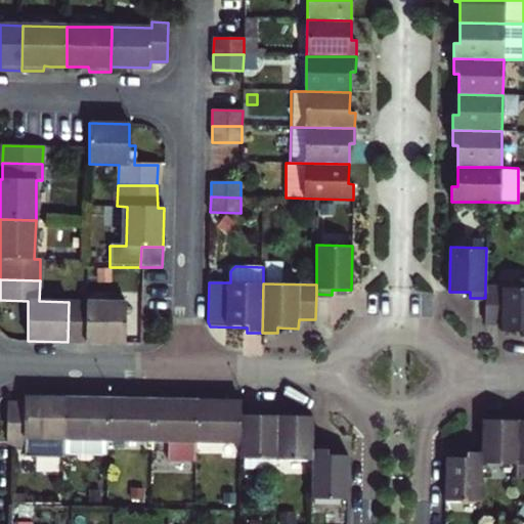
[(523,288),(485,288),(485,298),(484,322),(501,323),(503,333),(521,333),(521,338),(523,337),(523,288)]
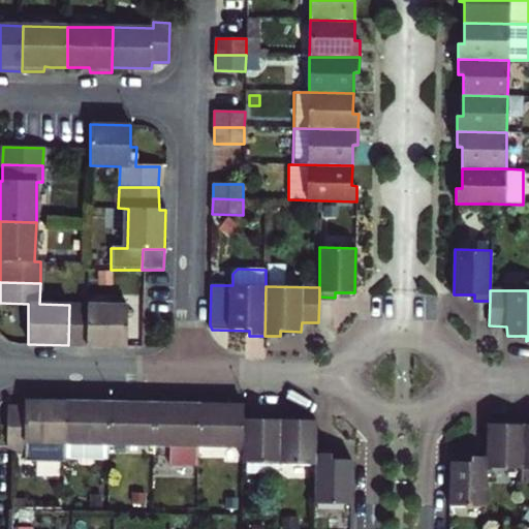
[(125,346),(126,306),(87,305),(69,305),(68,345),(125,346)]
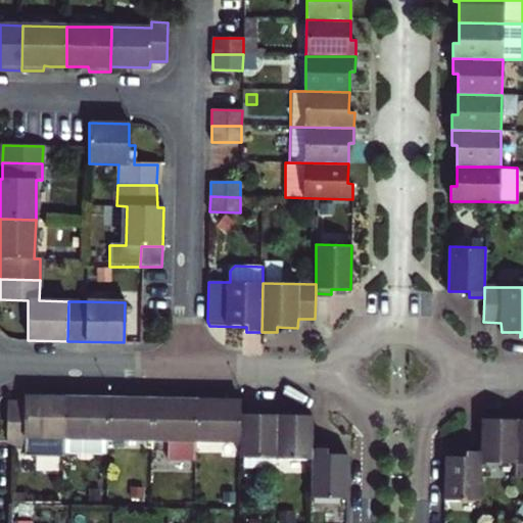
[(107,438),(108,398),(108,392),(87,392),(87,398),(81,398),(64,397),(63,438),(107,438)]
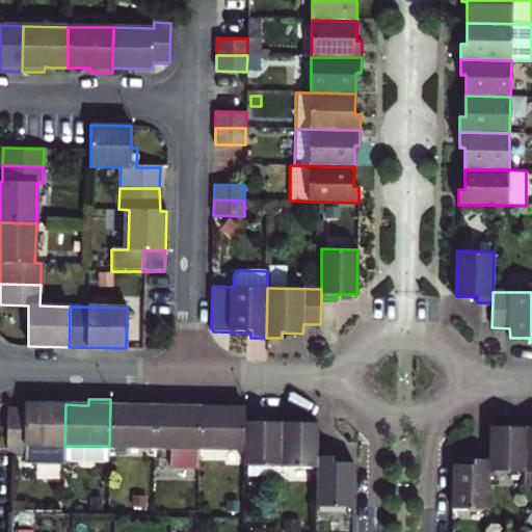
[(109,446),(155,447),(156,400),(133,399),(133,406),(126,406),(110,405),(109,446)]
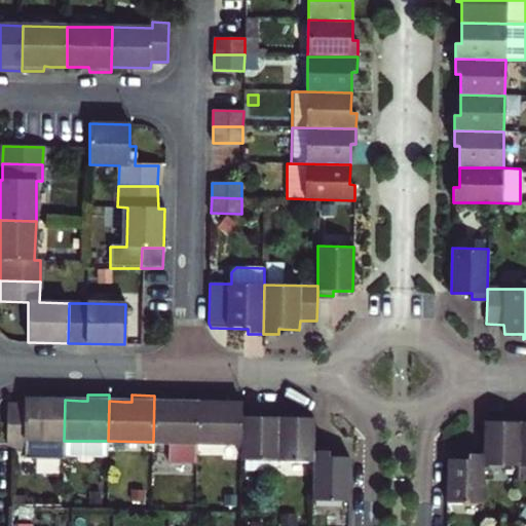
[(176,402),(176,397),(154,396),(153,442),(197,443),(197,403),(183,402),(176,402)]
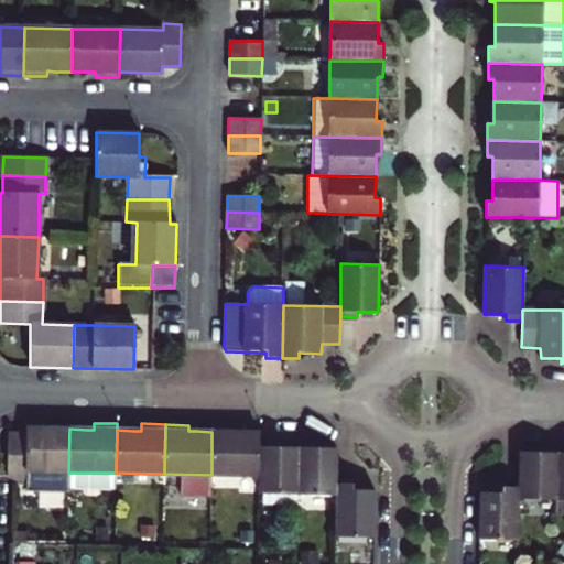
[(213,425),(212,432),(212,475),(259,476),(260,447),(260,440),(260,432),(242,432),(235,432),(235,426),(213,425)]
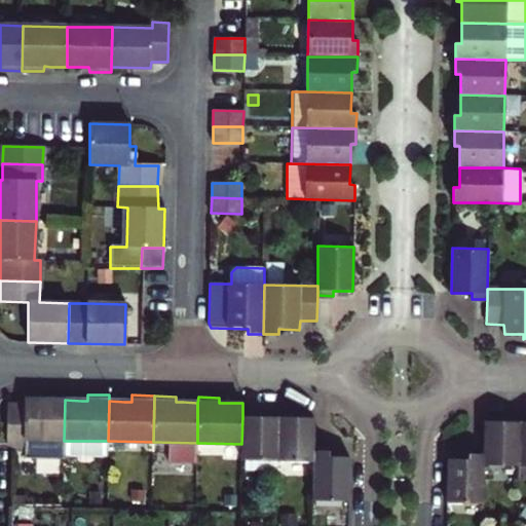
[(11,444),(24,444),(24,458),(64,459),(64,441),(65,400),(25,399),(25,405),(7,404),(6,444),(11,444)]
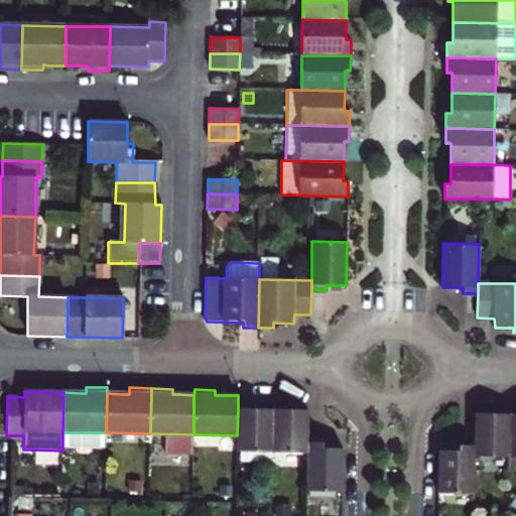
[(238,409),(237,435),(237,453),(239,453),(272,453),(273,404),(258,403),(258,409),(238,409)]
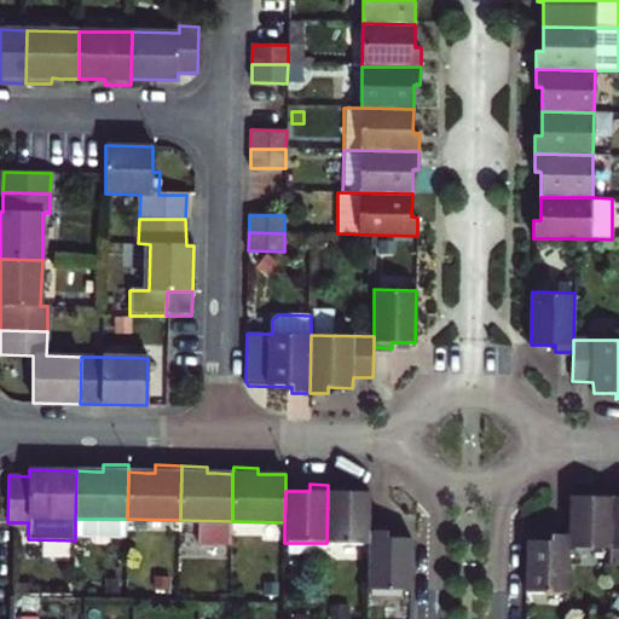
[(328,485),(327,543),(369,544),(369,531),(370,492),(346,491),(346,485),(328,485)]
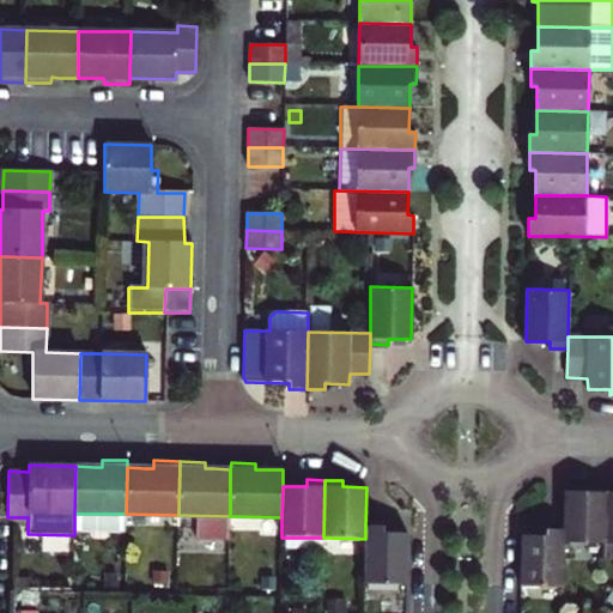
[(606,544),(607,485),(589,485),(589,491),(565,491),(564,529),(564,542),(606,544)]
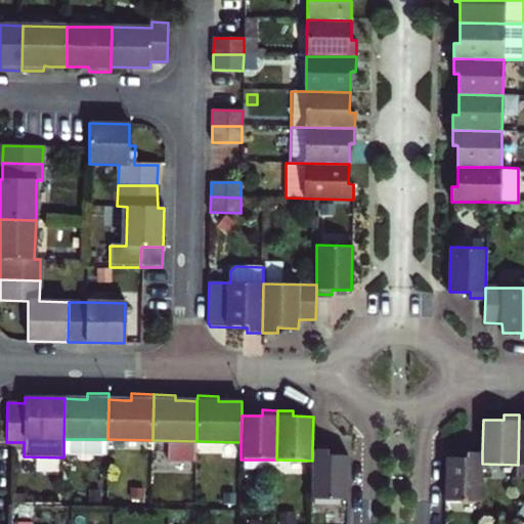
[(312,461),(311,498),(347,498),(348,455),(328,455),(328,449),(312,449),(312,461)]
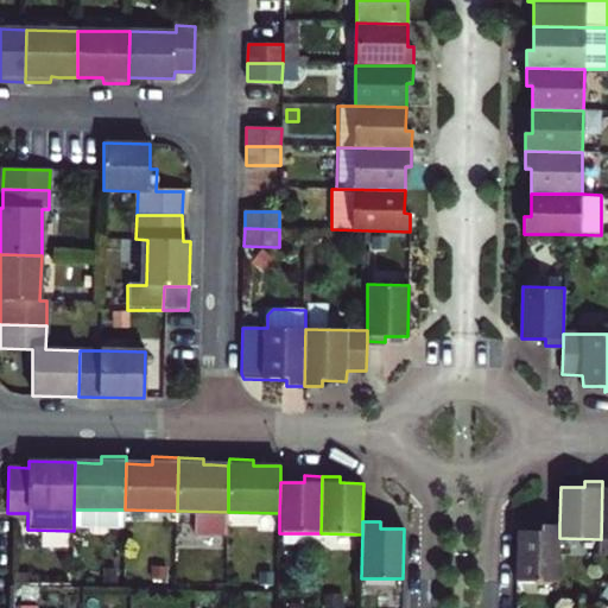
[(517,531),(515,582),(558,583),(559,538),(559,525),(540,525),(540,531),(517,531)]
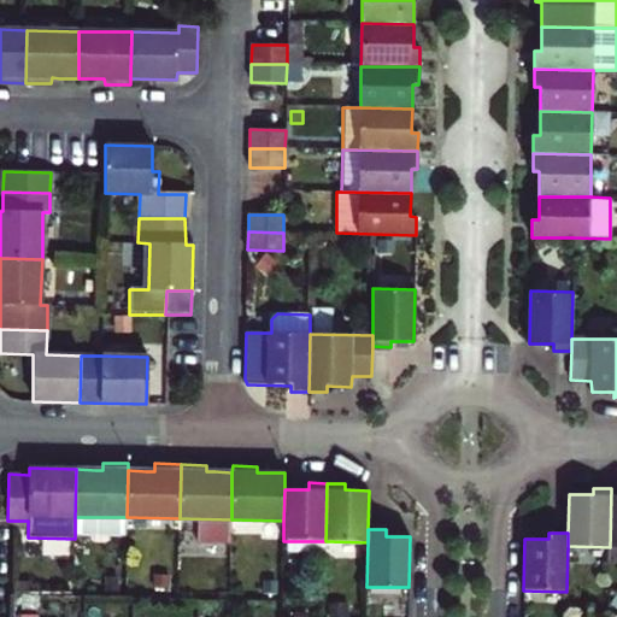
[(325,553),(325,541),(286,541),(286,553),(325,553)]
